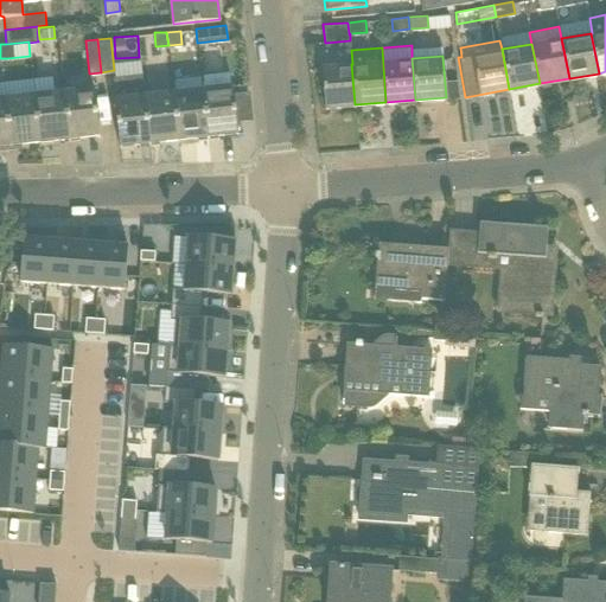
[(351,64),(321,66),(325,108),(355,104),(351,64)]
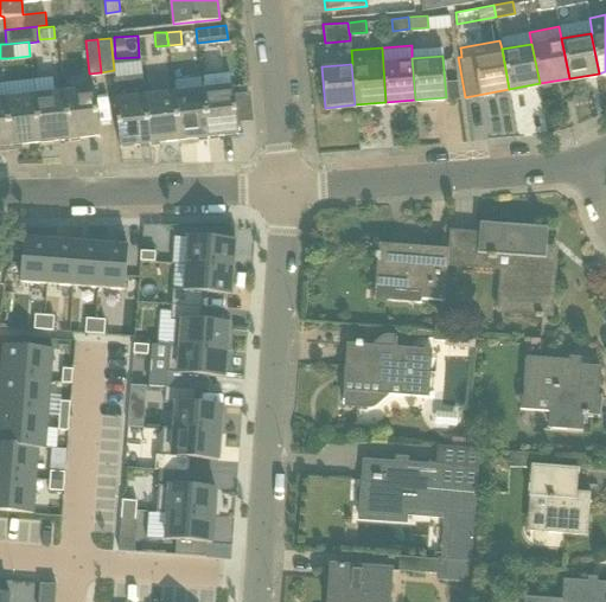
[(203,88),(208,135),(237,132),(231,70),(202,74),(203,88)]
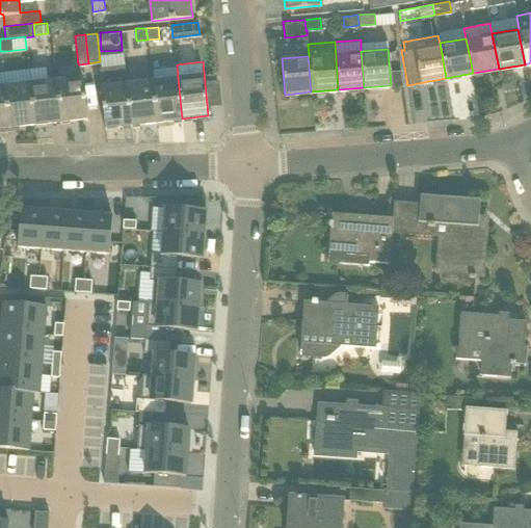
[(100,85),(104,127),(130,124),(127,82),(125,64),(100,67),(101,85),(100,85)]
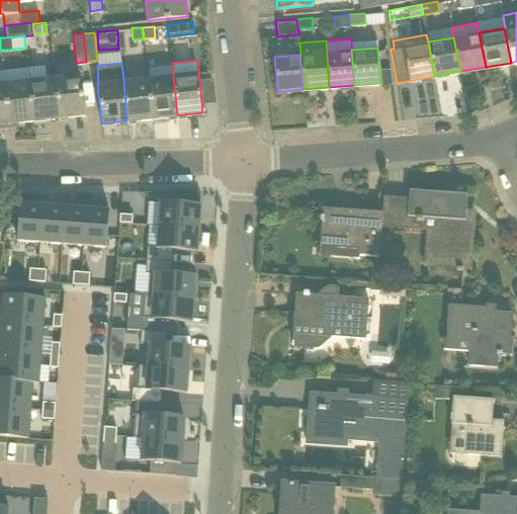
[(59,117),(84,114),(80,74),(54,77),(59,117)]
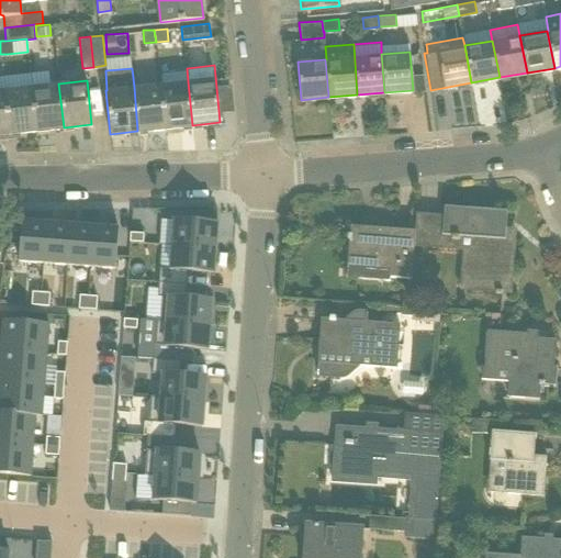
[(160,85),(165,129),(192,125),(188,81),(160,85)]
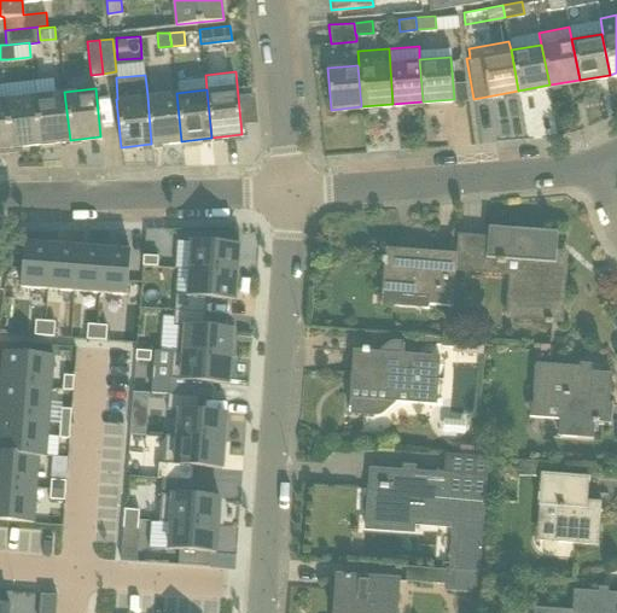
[(39,142),(70,140),(64,92),(34,94),(39,142)]
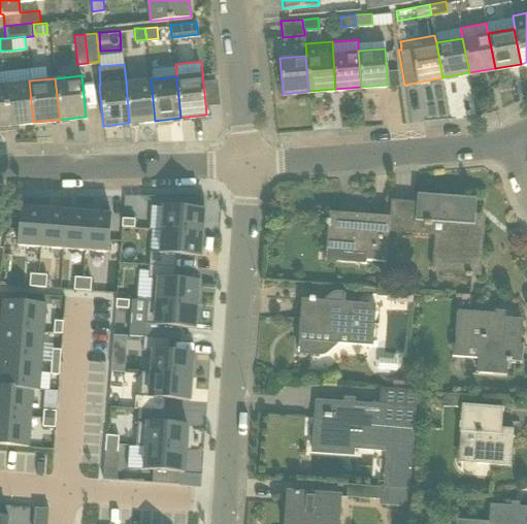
[(129,123),(155,121),(151,79),(126,82),(129,123)]
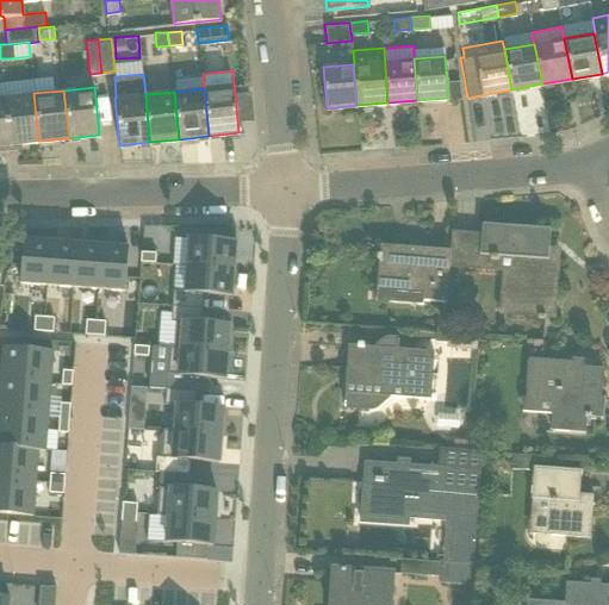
[(10,144),(38,141),(33,93),(5,97),(10,144)]
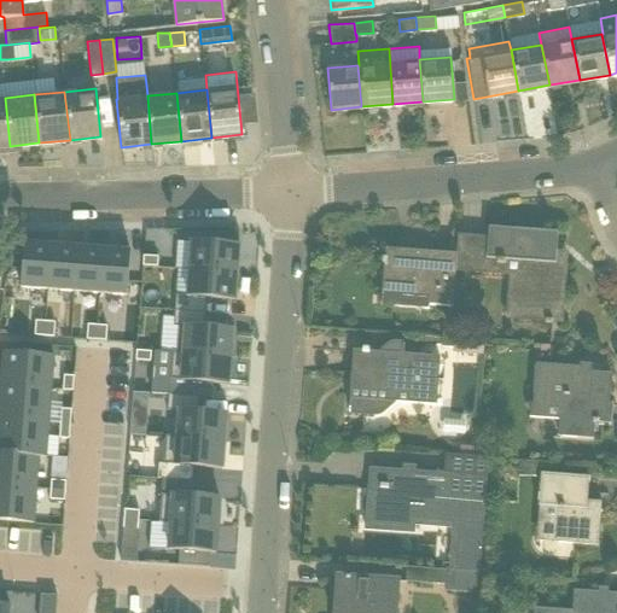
[(5,98),(0,98),(0,147),(10,146),(5,98)]
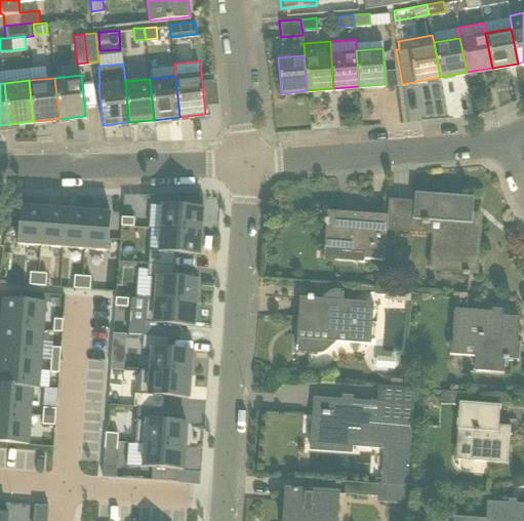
[(480,222),(471,221),(473,195),(414,191),(413,200),(388,198),(387,213),(386,228),(387,228),(433,231),(431,268),(476,272),(480,222)]
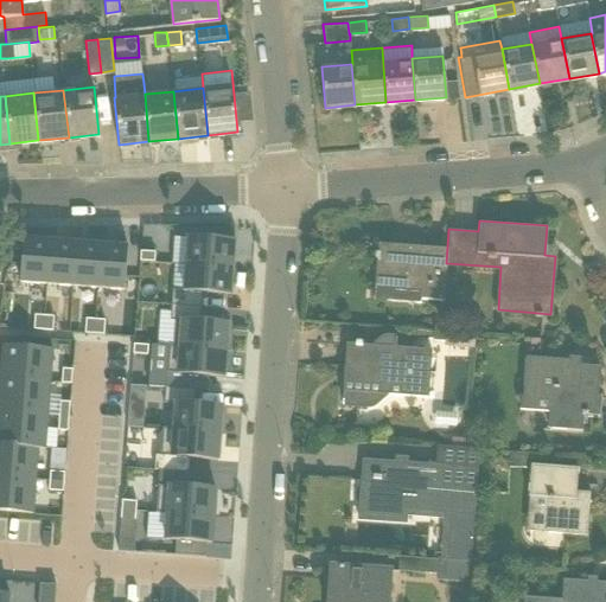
[(233,266),(234,238),(187,235),(186,262),(233,266)]
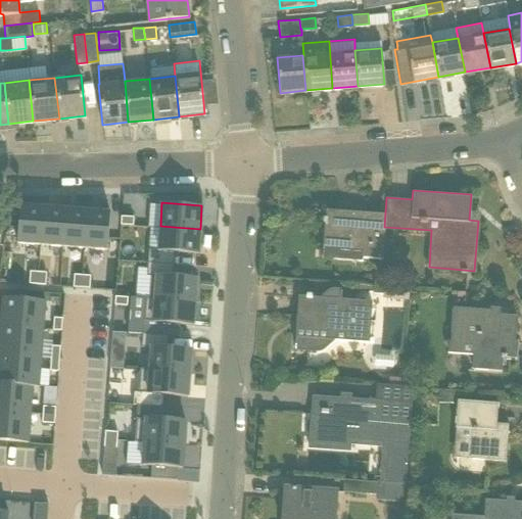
[(17,242),(40,244),(43,206),(19,204),(17,242)]
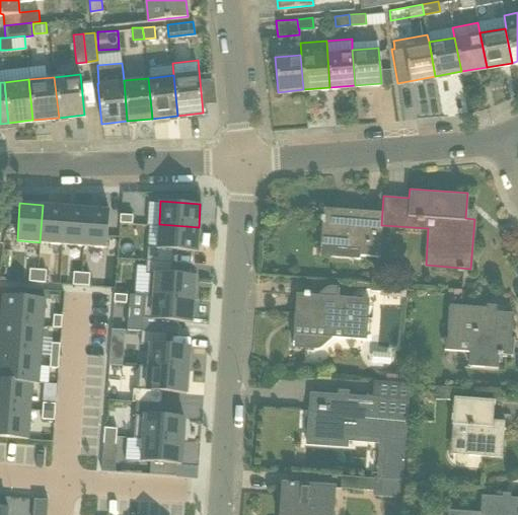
[(62,243),(64,207),(43,205),(40,242),(62,243)]
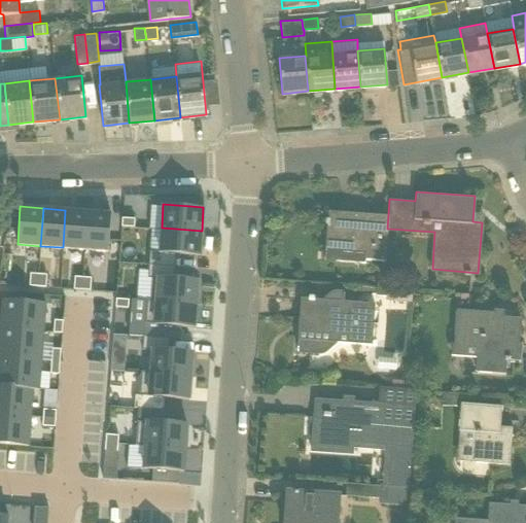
[(387,229),(388,214),(327,209),(324,248),(326,248),(325,258),(365,262),(365,258),(386,259),(388,229),(387,229)]
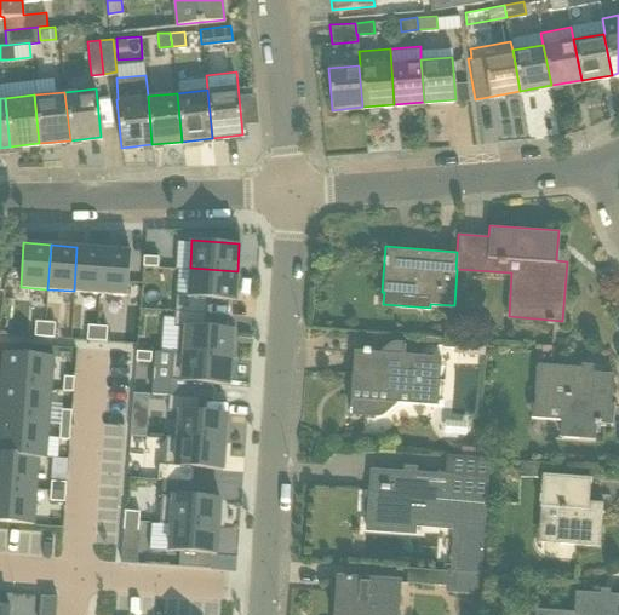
[(99,293),(103,248),(76,247),(74,291),(99,293)]
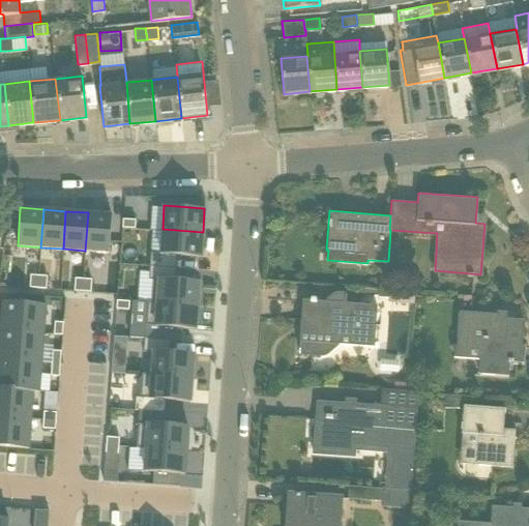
[(85,251),(109,252),(111,214),(88,212),(85,251)]
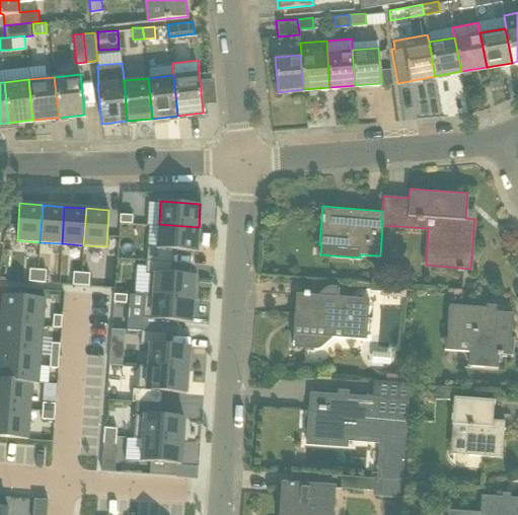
[(132,222),(132,214),(120,213),(120,221),(132,222)]
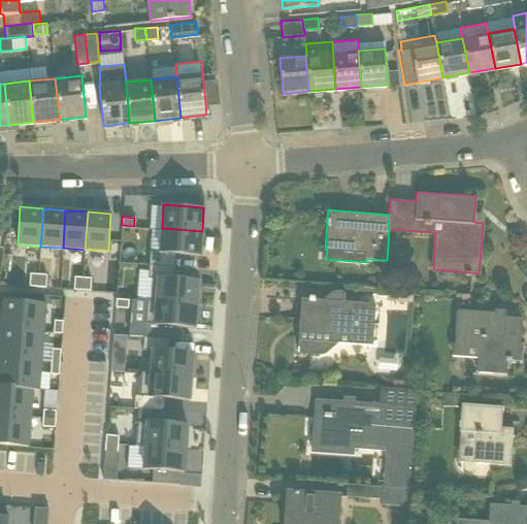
[(202,231),(162,228),(160,251),(200,254),(202,231)]
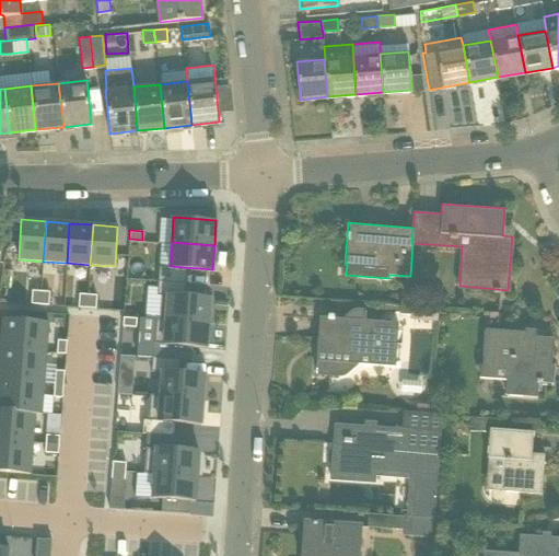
[(41,289),(32,289),(31,302),(39,302),(41,289)]
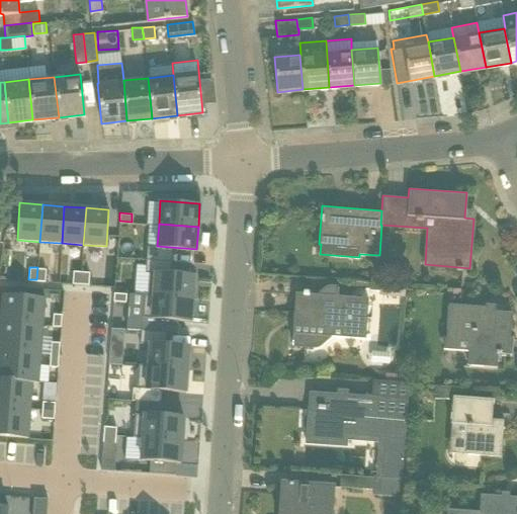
[(36,279),(45,280),(46,268),(37,267),(36,279)]
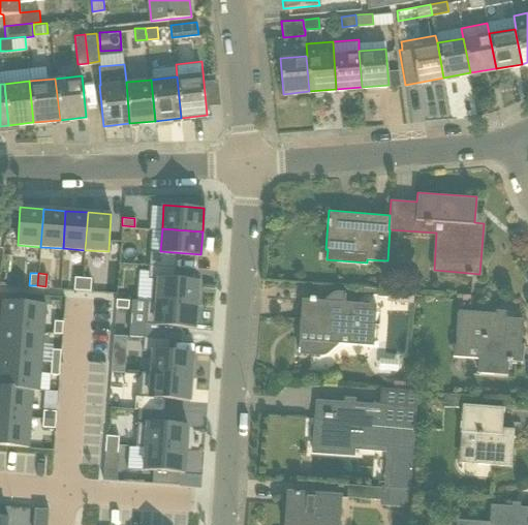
[(74,276),(73,288),(82,288),(83,276),(74,276)]
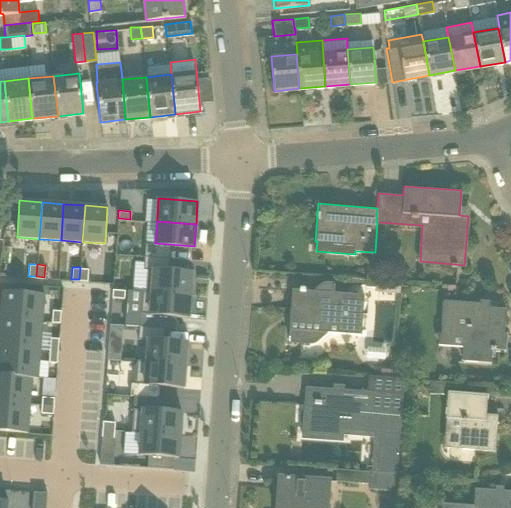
[(79,279),(87,280),(88,268),(80,267),(79,279)]
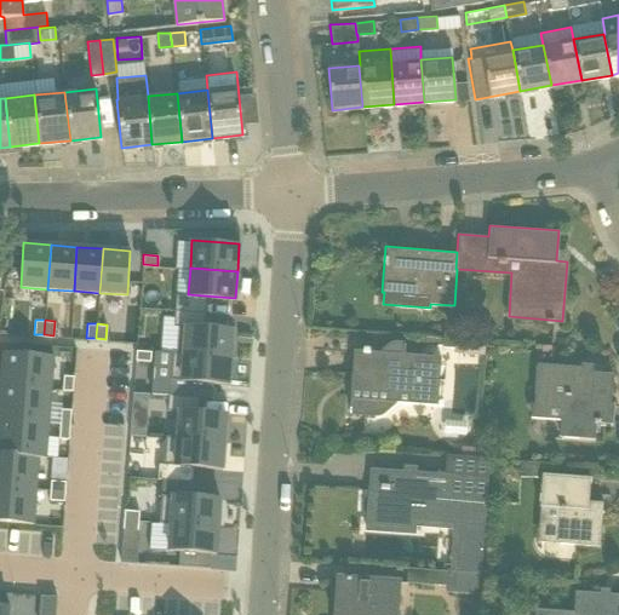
[(185,325),(184,352),(231,355),(233,328),(185,325)]
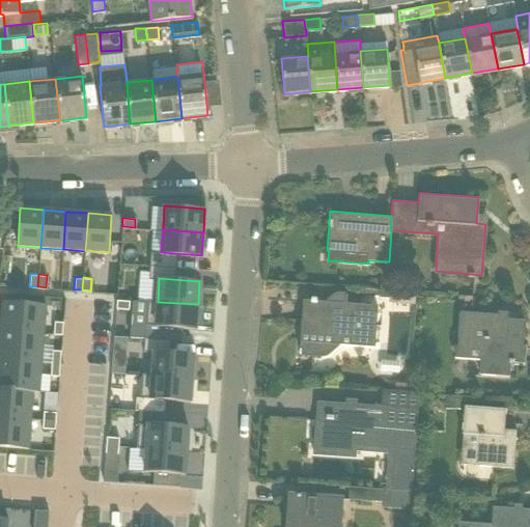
[(379,296),(389,296),(389,301),(415,302),(416,290),(380,288),(379,296)]
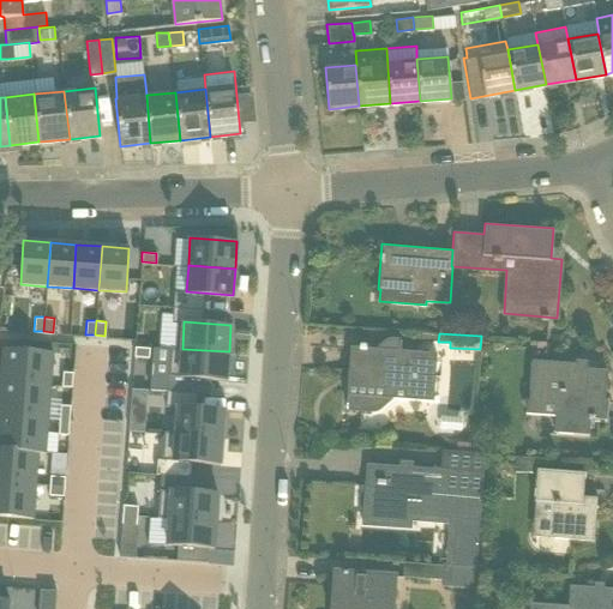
[(346,402),(347,402),(347,409),(376,411),(379,410),(385,404),(394,397),(433,399),(437,351),(400,349),(401,341),(398,339),(400,337),(389,336),(386,337),(374,348),(350,345),(346,402)]
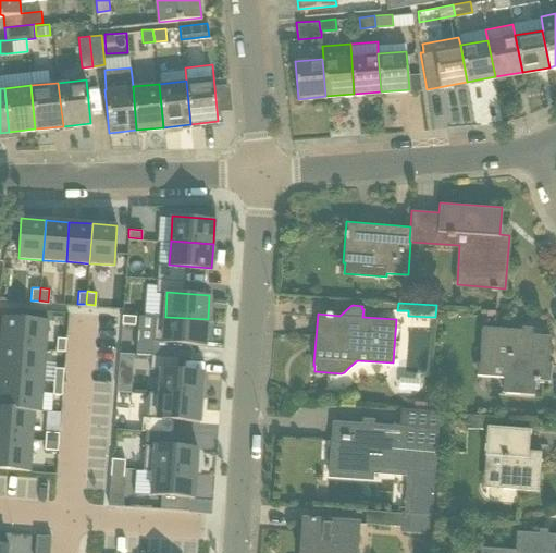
[(122,322),(135,322),(135,315),(122,314),(122,322)]
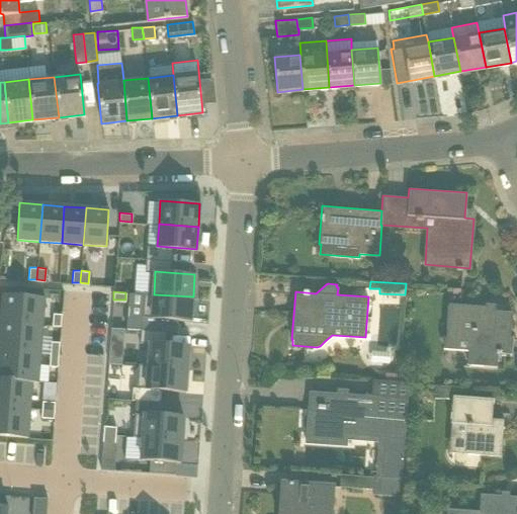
[(1,293),(0,306),(0,322),(40,325),(42,296),(1,293)]
